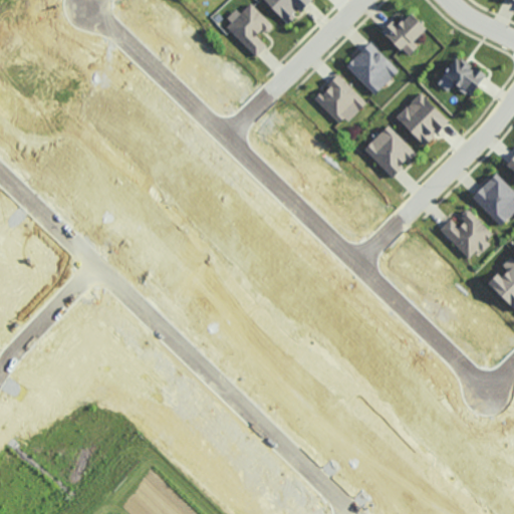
[(311,0),(264,0),(289,23),(299,13),(311,0)]
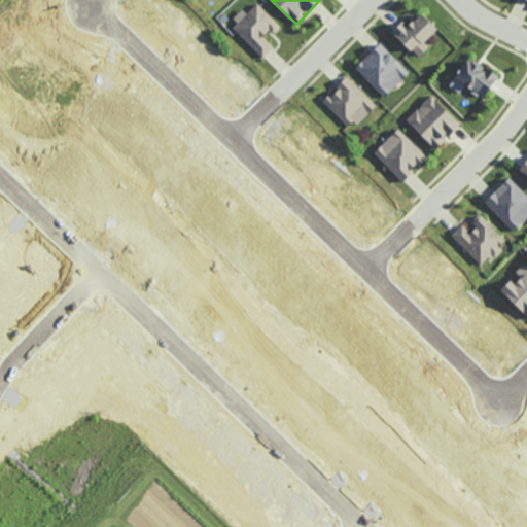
[(279,25),(257,3),(233,27),(262,58),(274,47),(266,38),(279,25)]
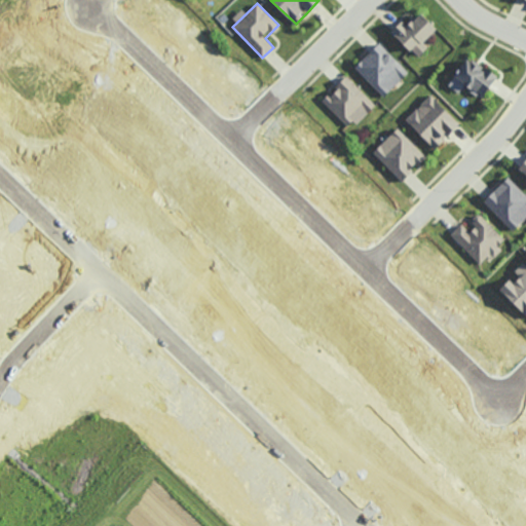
[(423,43),(438,28),(421,12),(408,27),(402,21),(391,32),(418,58),(428,47),(423,43)]
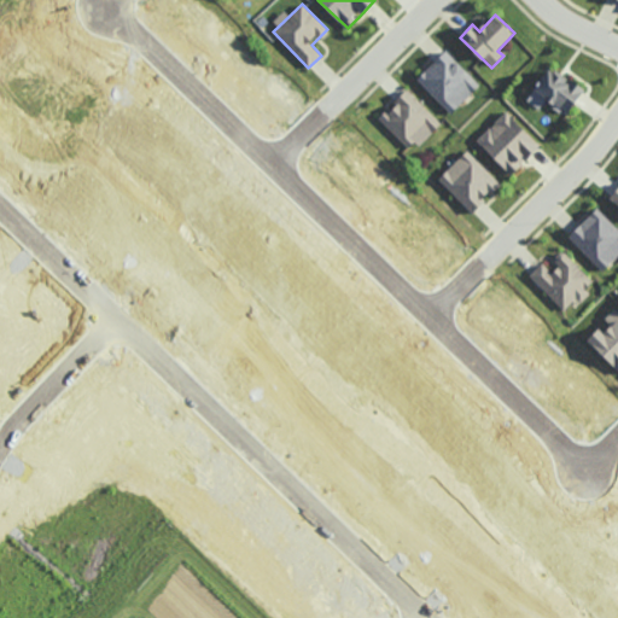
[(450,114),(481,86),(447,50),(418,79),(450,114)]
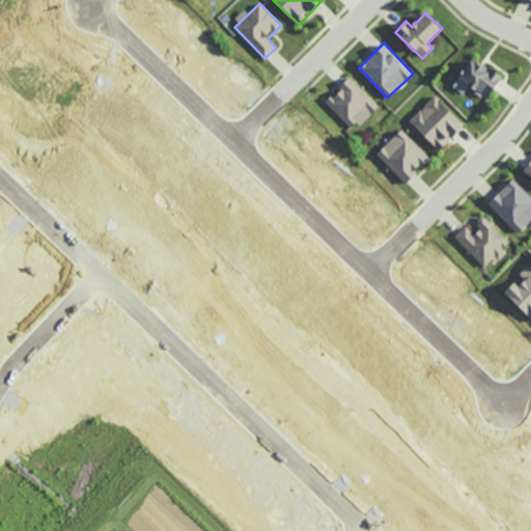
[(502,77),(472,57),(453,86),(464,94),(469,86),(487,99),(502,77)]
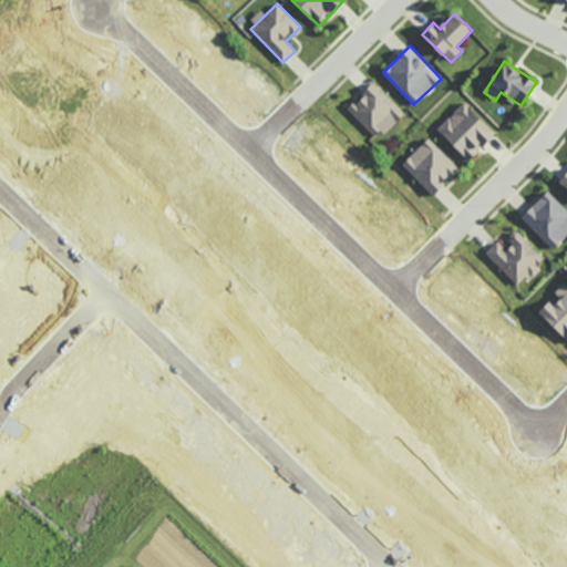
[(378,138),(404,112),(374,82),(348,107),(378,138)]
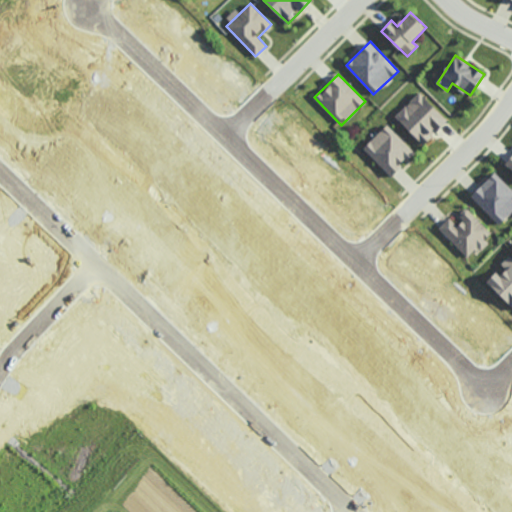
[(395,116),(423,145),(448,121),(420,92),(395,116)]
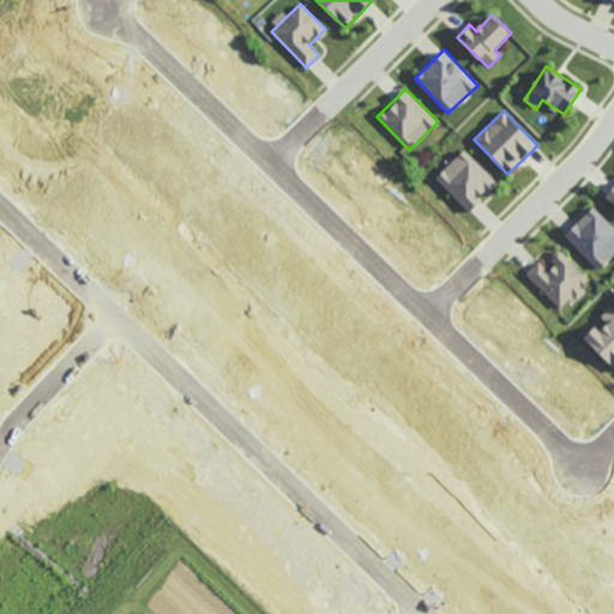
[(435,179),(470,211),(498,182),(464,149),(435,179)]
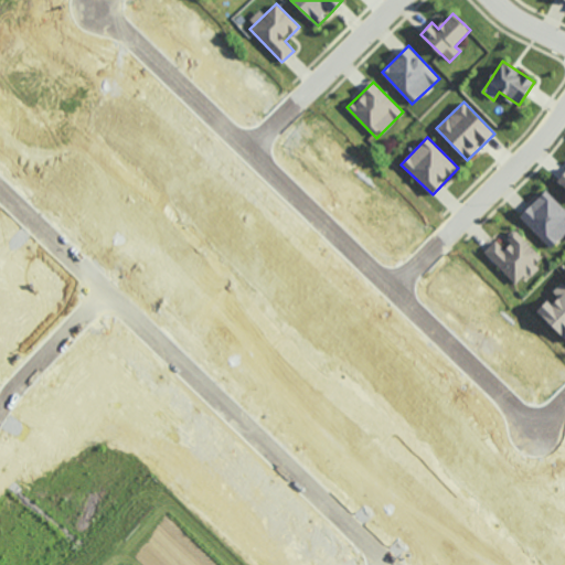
[(564,234),(564,208),(547,190),(520,216),(551,248),(564,234)]
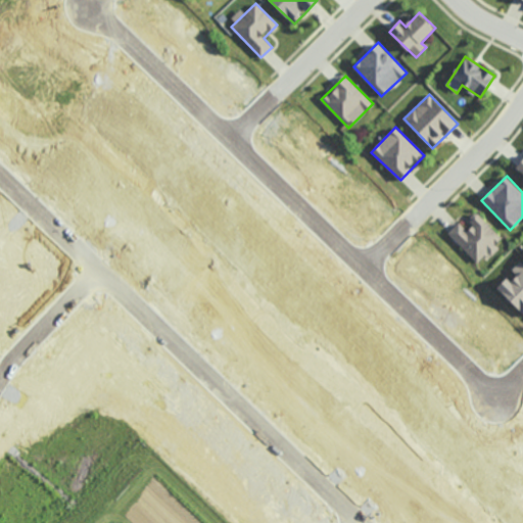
[(478,262),(487,252),(491,256),(500,248),(495,245),(503,237),(476,211),(469,219),(474,224),(468,231),(459,223),(448,234),(478,262)]
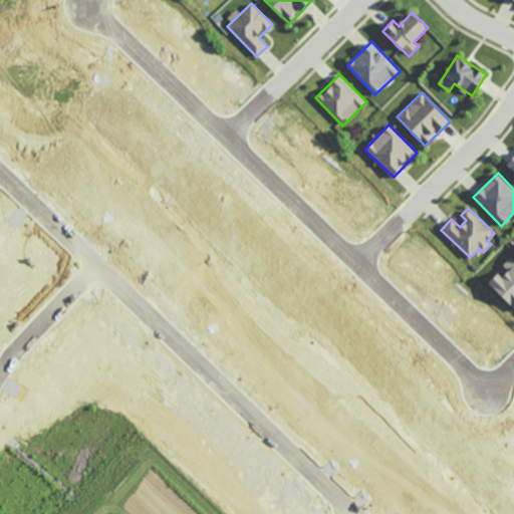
[(490,283),(513,308),(513,258),(512,256),(503,265),(506,268),(490,283)]
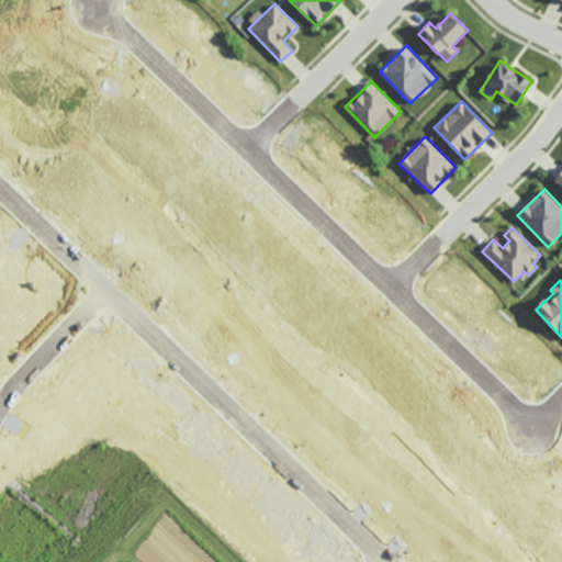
All buildings are outlined.
